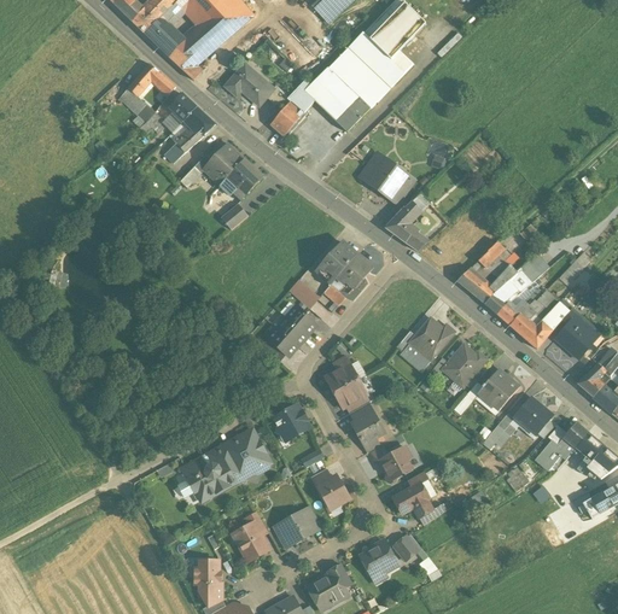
[(112,0),(127,13),(135,3),(133,0),(112,0)]
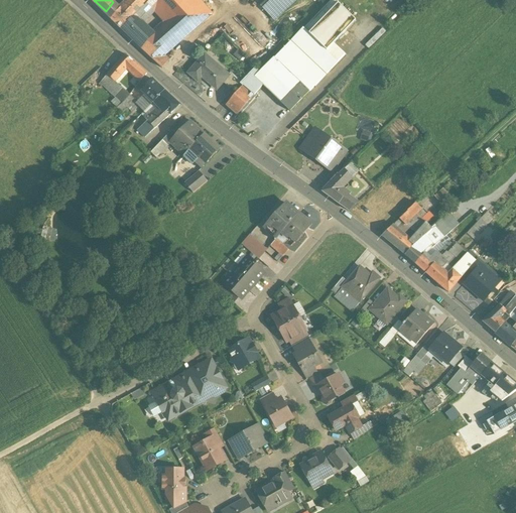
[(125,0),(119,7),(113,2),(106,11),(121,26),(133,14),(143,4),(139,0),(125,0)]
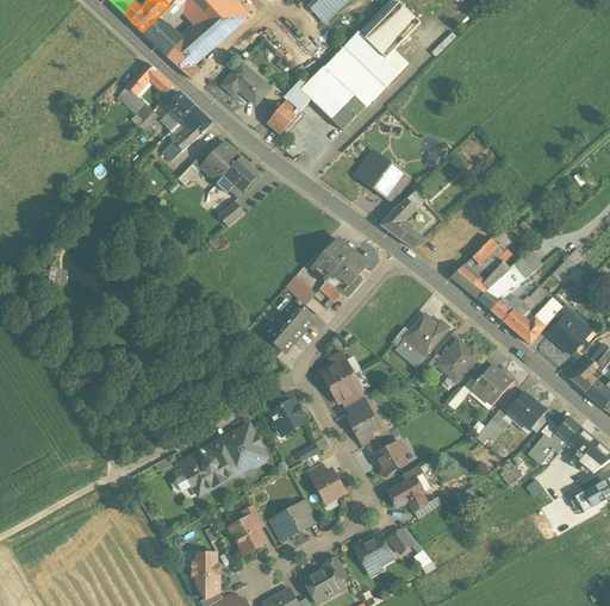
[(174,0),(169,5),(157,17),(166,24),(191,0),(174,0)]
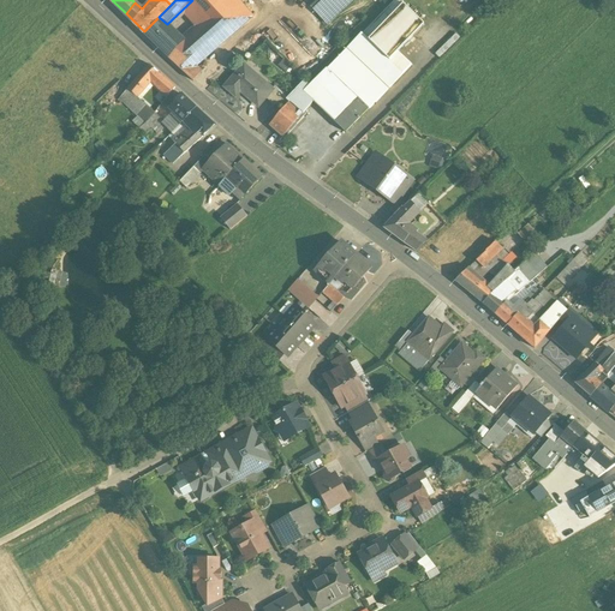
[(195,0),(206,13),(207,12),(219,0),(195,0)]
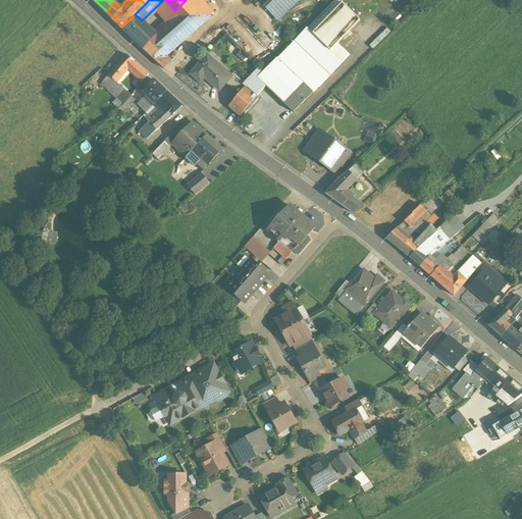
[(186,0),(175,10),(177,12),(185,19),(194,29),(212,12),(201,0),(186,0)]
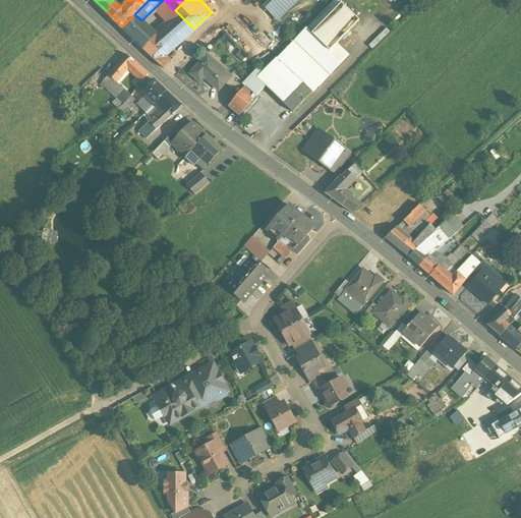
[(273,0),(272,1),(281,10),(291,0),(273,0)]
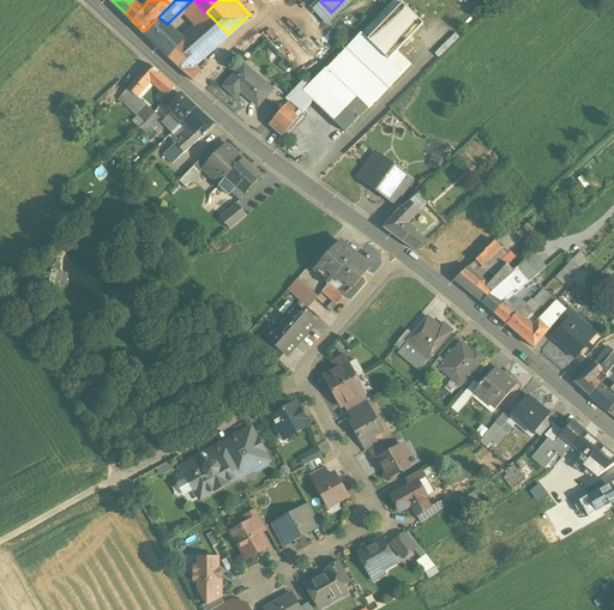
[(391,0),(360,31),(389,58),(397,49),(425,22),(399,0),(391,0)]
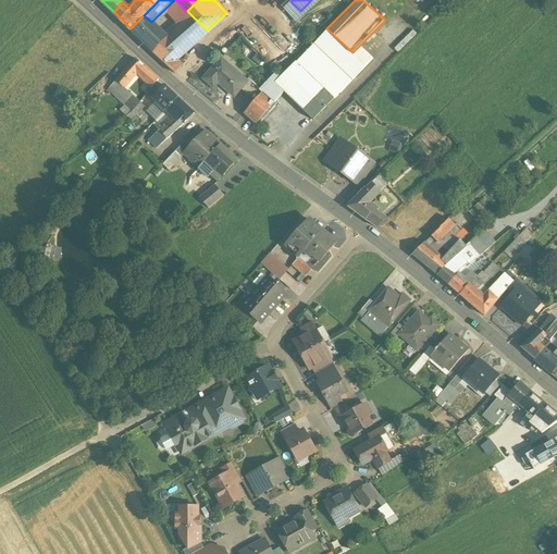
[(164,36),(151,48),(160,57),(163,61),(170,52),(176,45),(173,41),(197,21),(189,13),(164,36)]
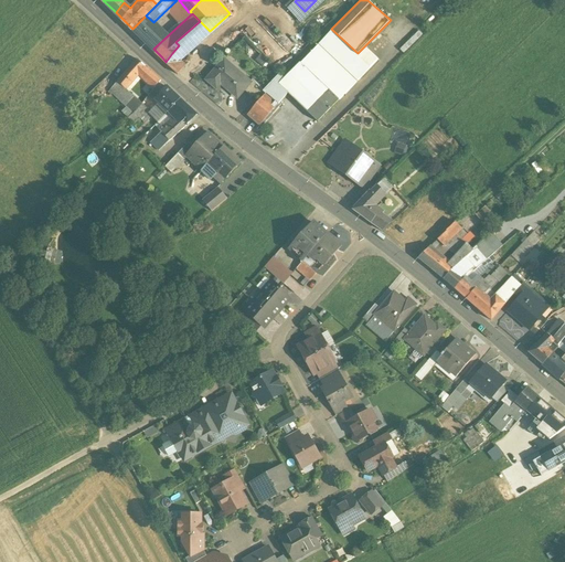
[(153,22),(146,16),(132,29),(153,49),(167,36),(153,22)]
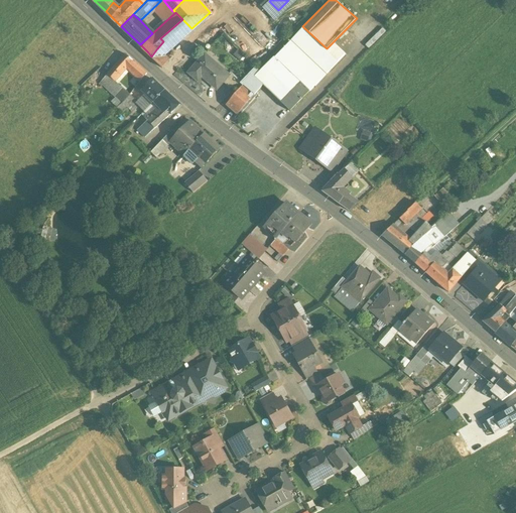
[(182,19),(160,38),(163,41),(157,48),(163,53),(170,47),(191,28),(182,19)]
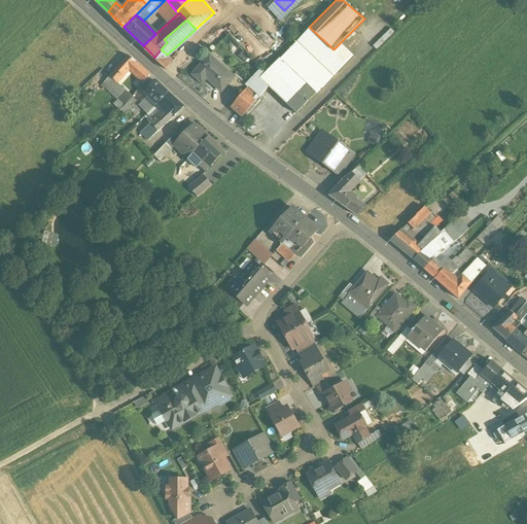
[(264,62),(273,51),(241,24),(232,34),(264,62)]
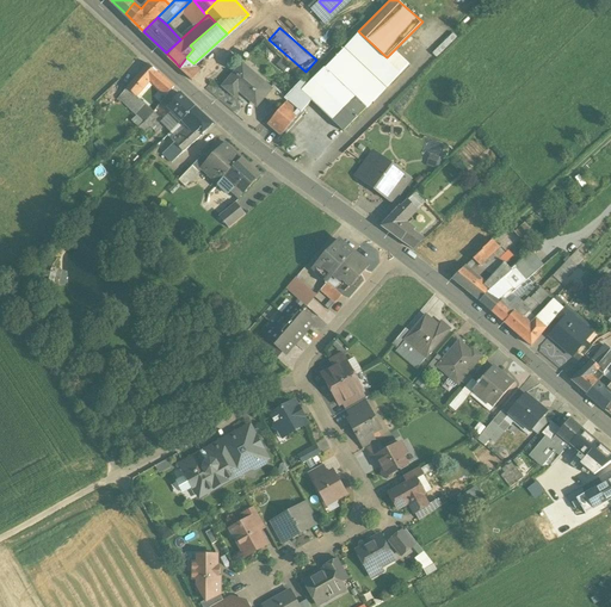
[(325,67),(323,67),(316,73),(314,72),(304,80),(302,78),(287,94),(284,95),(287,99),(300,110),(301,110),(312,98),(344,129),(344,128),(365,106),(408,62),(395,49),(387,57),(358,31),(325,67)]
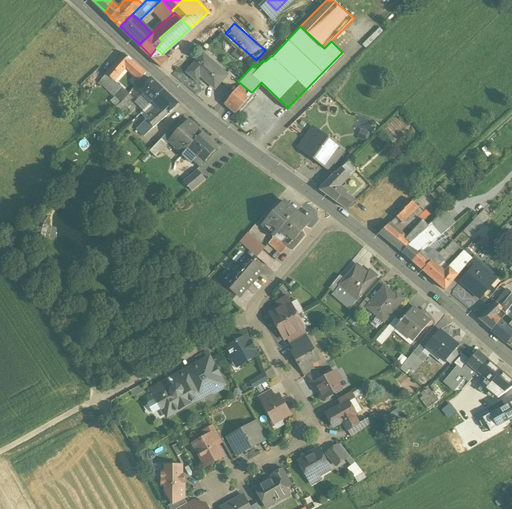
[(286,31),(267,51),(272,56),(293,33),(292,32),(290,34),(286,31)]
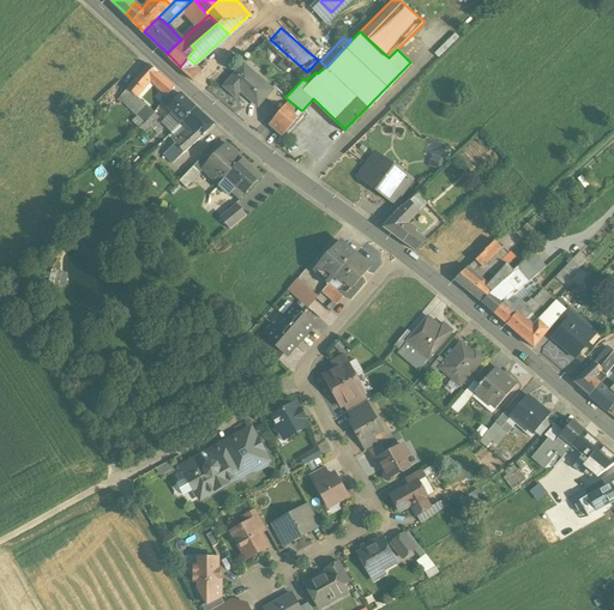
[(194,64),(187,58),(180,67),(193,78),(200,70),(194,64)]
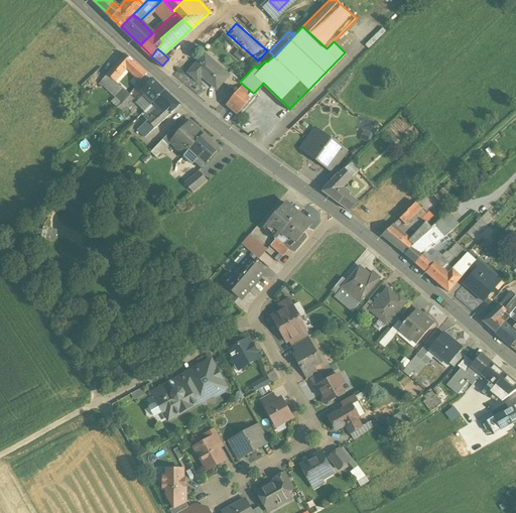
[(138,63),(125,51),(107,73),(114,79),(126,66),(132,71),(138,63)]
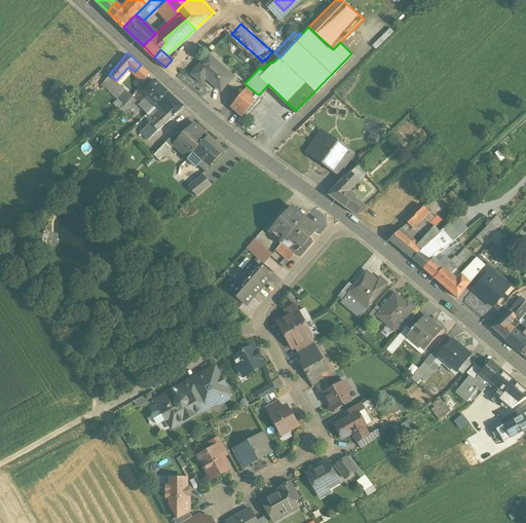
[(217,64),(207,55),(192,72),(200,80),(204,75),(220,88),(227,81),(233,74),(232,74),(219,62),(217,64)]
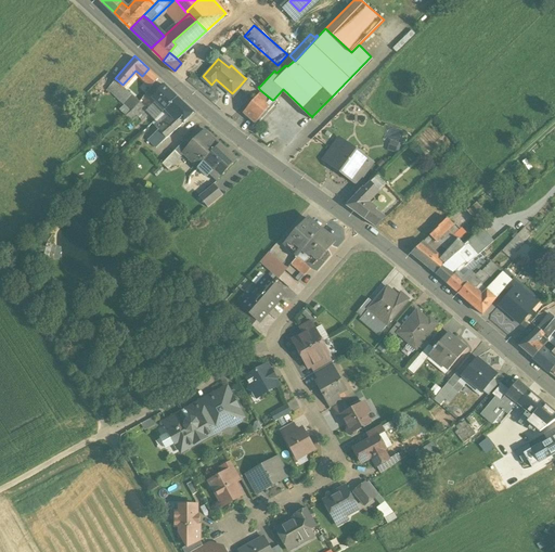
[(157,76),(149,68),(142,76),(151,84),(157,76)]
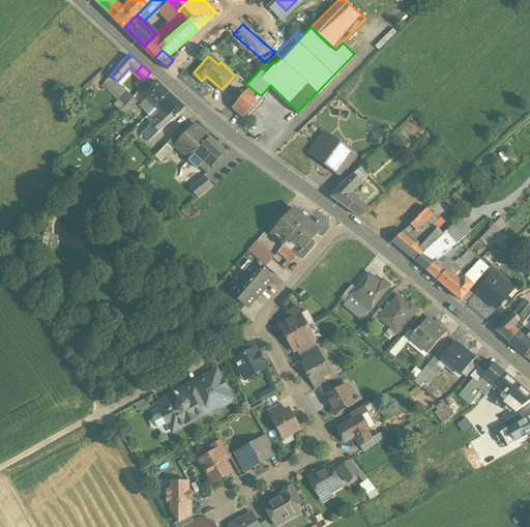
[(236,71),(234,75),(235,75),(229,82),(238,91),(246,83),(248,82),(236,71)]
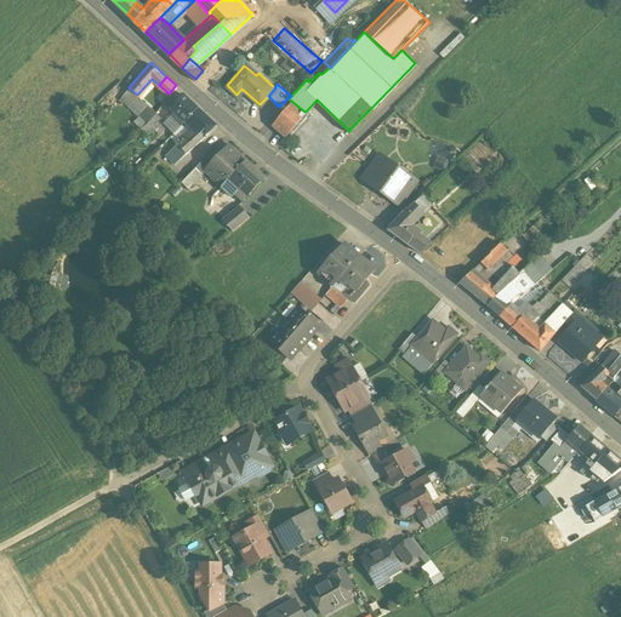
[(137,95),(129,87),(120,96),(146,121),(149,119),(157,112),(155,110),(148,103),(137,95)]
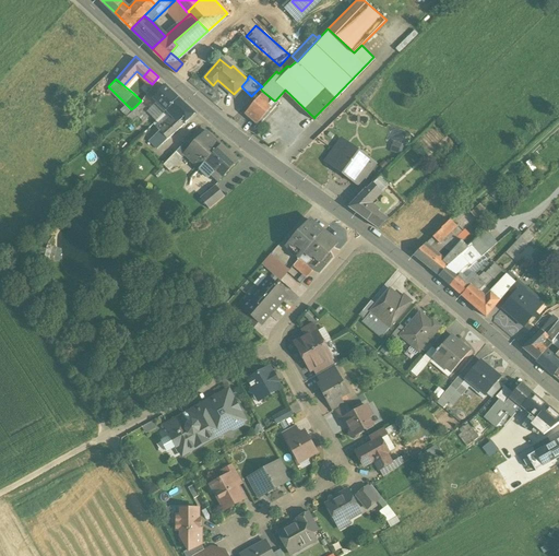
[(178,95),(165,83),(152,96),(163,106),(165,108),(178,95)]
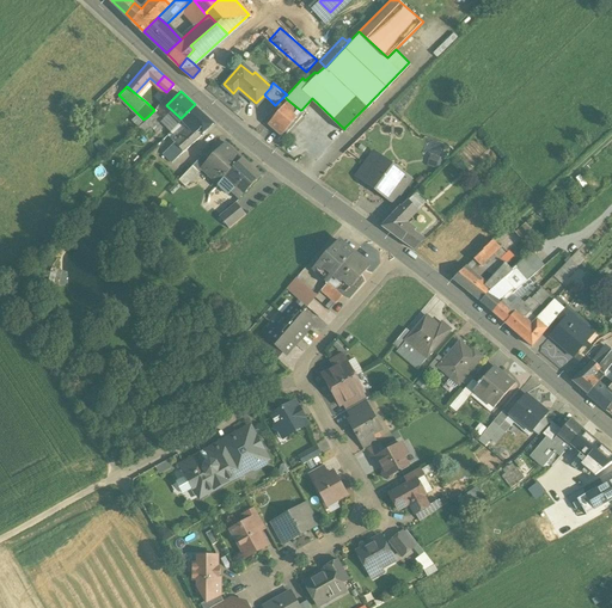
[(287,99),(268,122),(281,134),(300,111),(300,110),(287,99)]
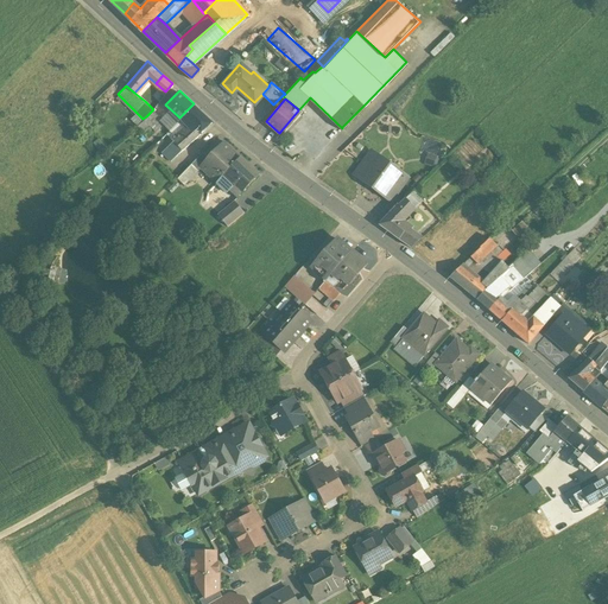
[(194,103),(179,118),(181,119),(183,121),(187,124),(183,126),(177,132),(179,135),(175,140),(182,148),(201,132),(201,133),(213,122),(194,103)]
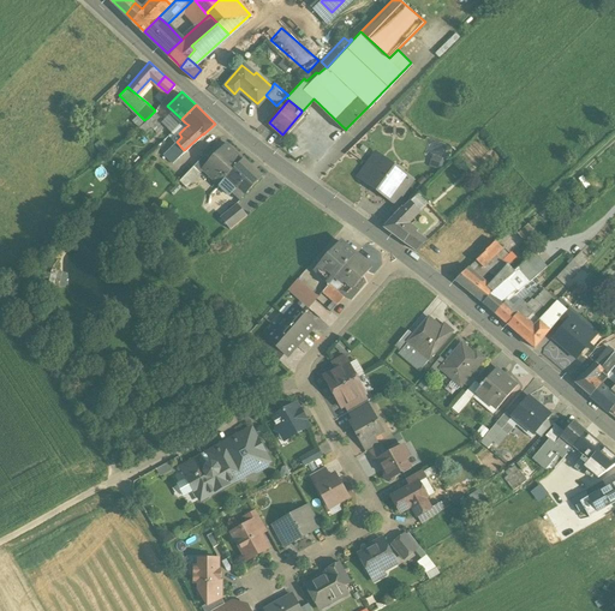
[(166,119),(155,108),(154,109),(155,111),(148,118),(150,120),(151,119),(161,129),(166,124),(163,123),(166,119)]
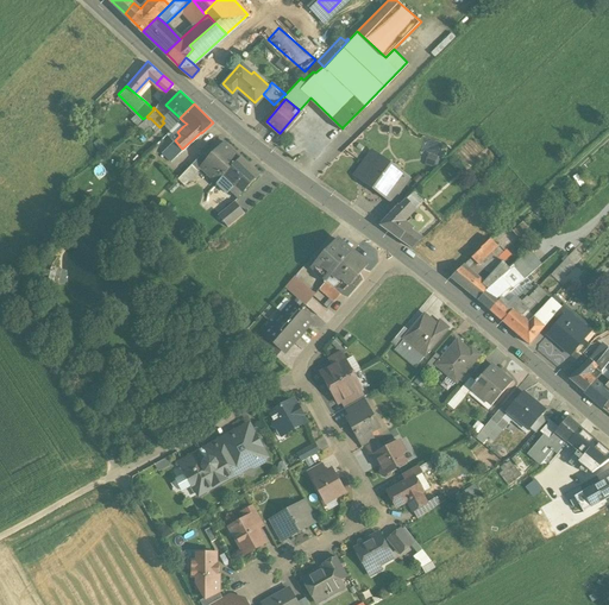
[(143,119),(137,125),(143,131),(149,125),(143,119)]
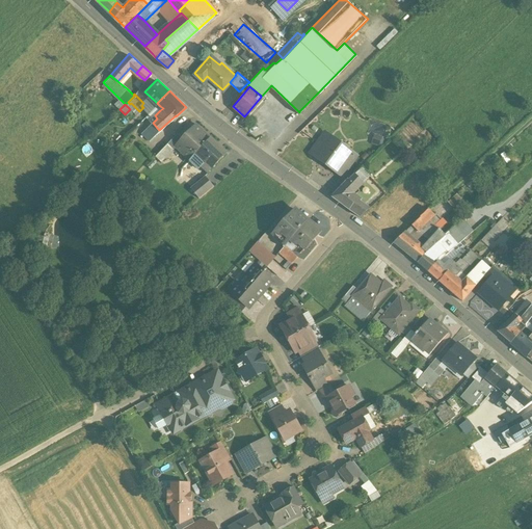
[(150,111),(135,125),(149,139),(159,130),(153,123),(157,118),(155,115),(150,111)]
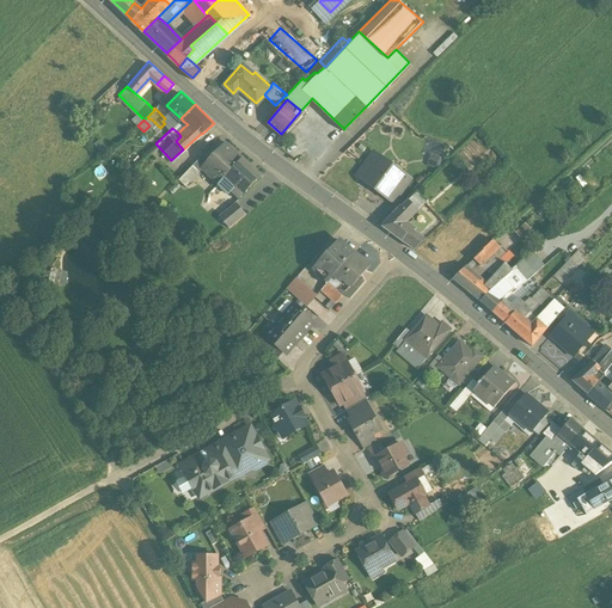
[(209,157),(200,166),(218,183),(220,180),(243,157),(224,140),(209,157)]
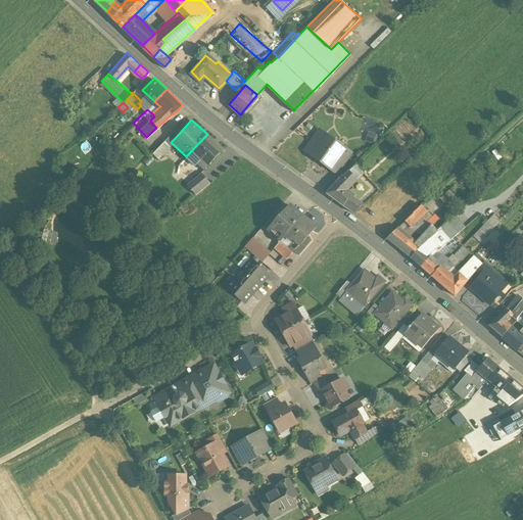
[(320,128),(312,139),(319,144),(327,133),(320,128)]
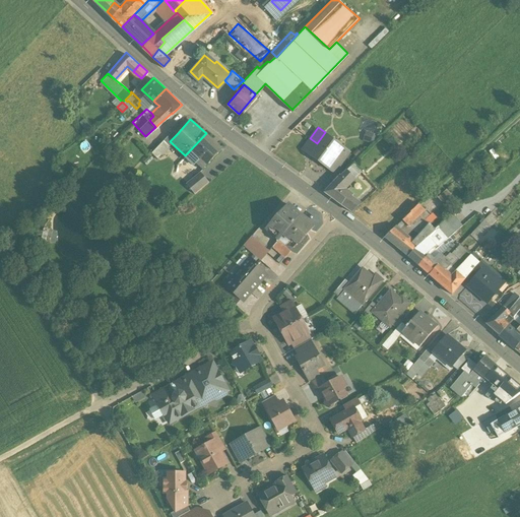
[(173,129),(163,140),(167,144),(170,141),(178,133),(173,129)]
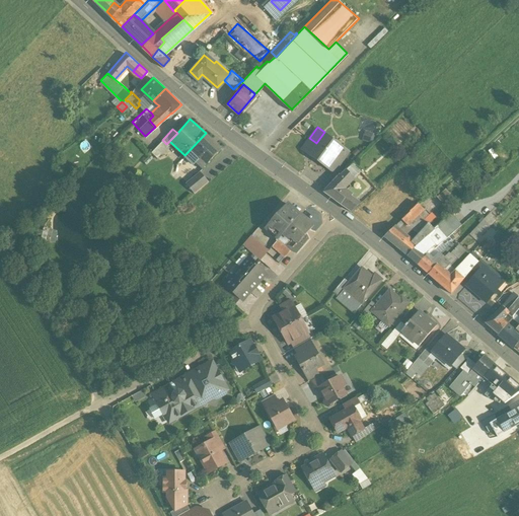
[(372,132),(364,130),(363,138),(370,139),(372,132)]
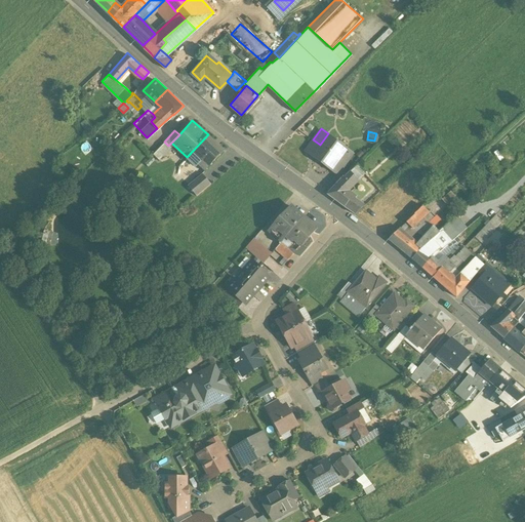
[(345,146),(328,133),(320,145),(313,154),(314,154),(316,152),(331,163),(329,165),(330,166),(335,158),(345,146)]
